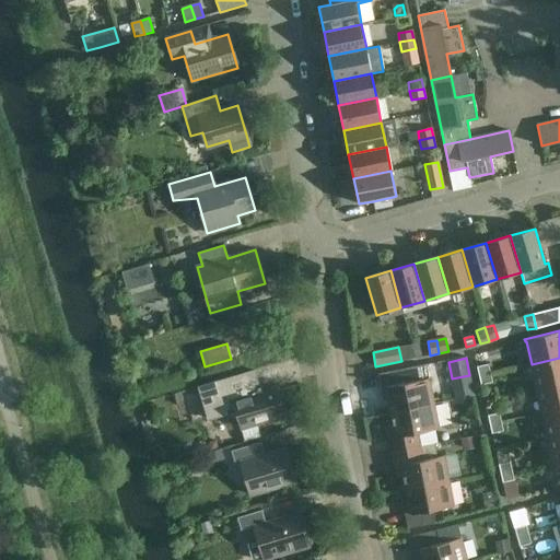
[(559,358),(532,364),(537,389),(559,383),(559,358)]
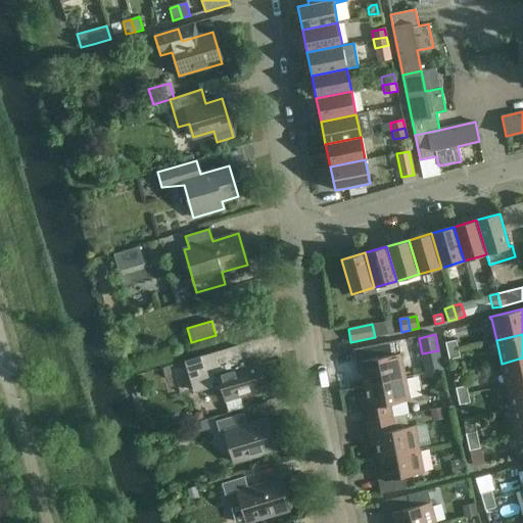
[(445,342),(447,351),(458,348),(456,340),(445,342)]
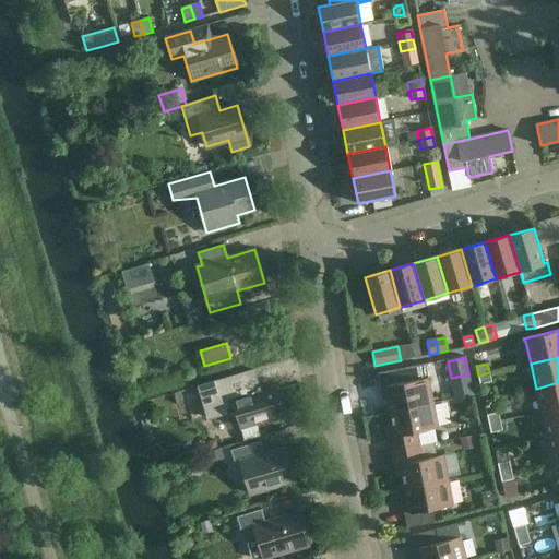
[(385,388),(390,412),(432,403),(428,378),(407,382),(404,369),(377,375),(379,389),(385,388)]
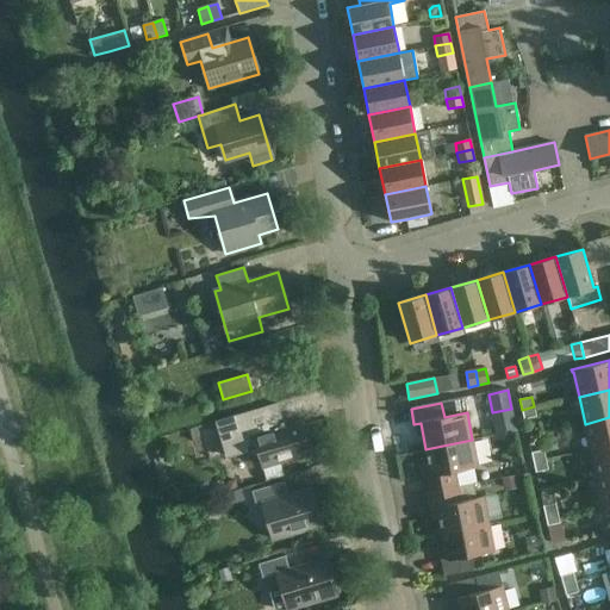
[(534,406),(522,410),(523,419),(536,417),(534,406)]
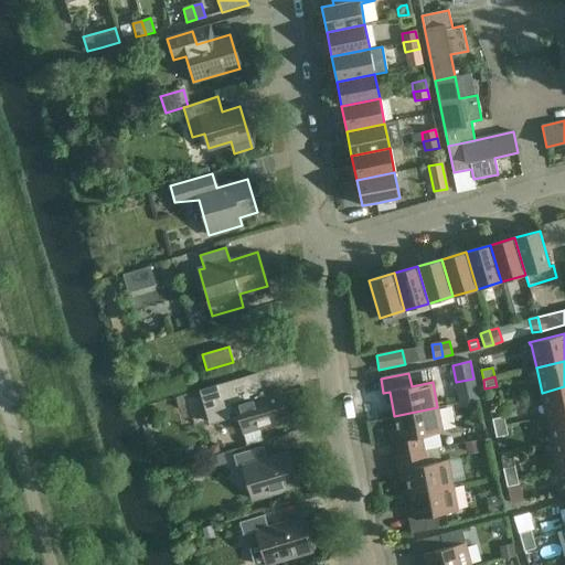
[(247,385),(213,395),(220,416),(236,412),(243,434),(286,420),(277,391),(252,398),(247,385)]
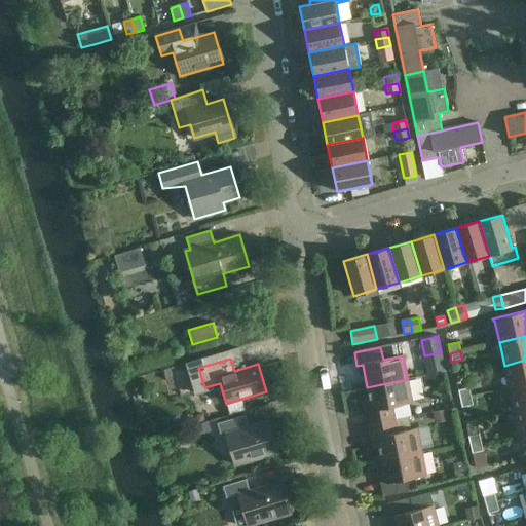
[(525,360),(504,366),(510,388),(525,384),(525,360)]
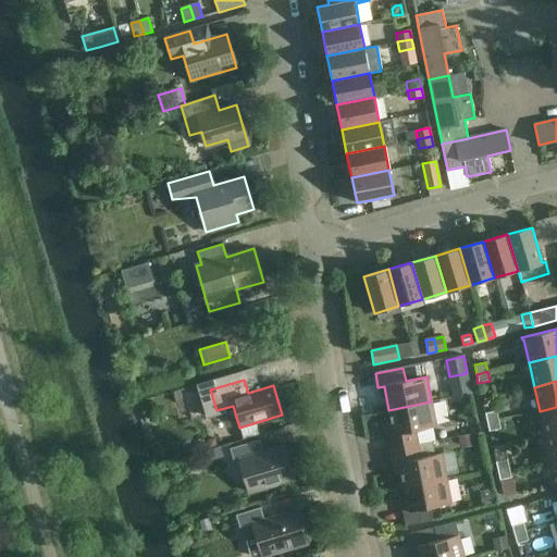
[(393,434),(387,435),(391,449),(418,444),(416,431),(436,426),(431,401),(388,410),(393,434)]
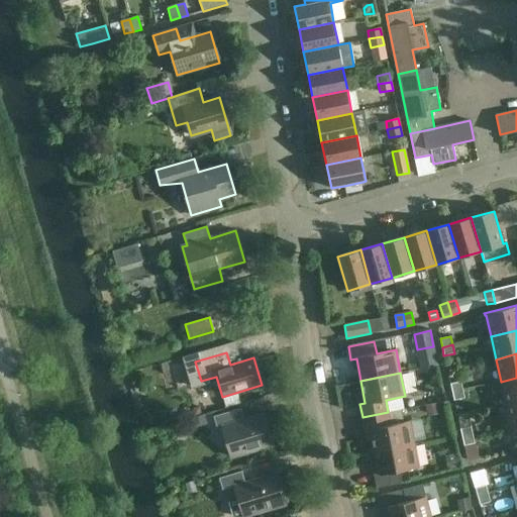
[(516,378),(501,382),(505,404),(516,401),(516,378)]
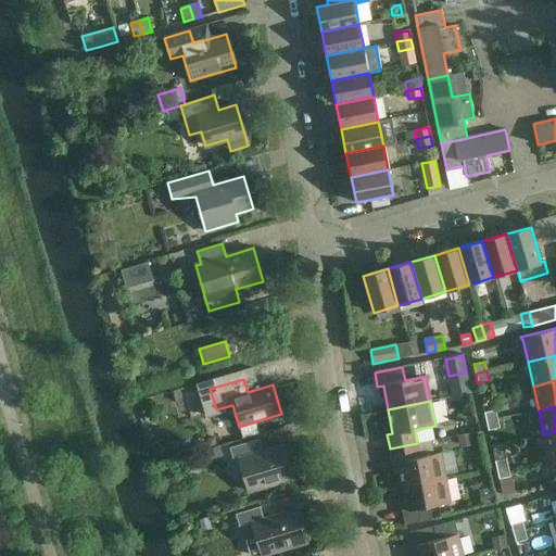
[(484,413),(485,421),(497,419),(495,409),(484,413)]
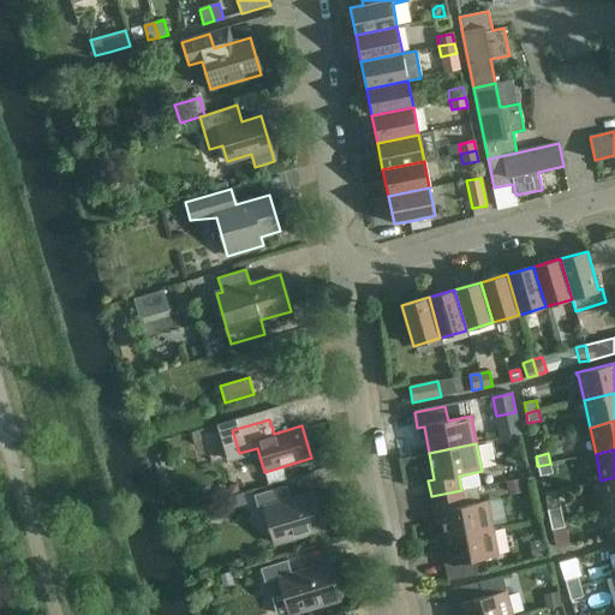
[(550,464),(537,466),(539,477),(553,473),(550,464)]
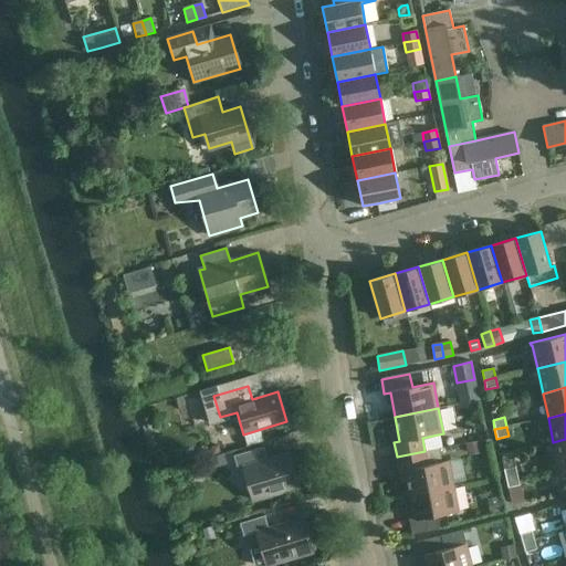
[(565,439),(553,442),(558,467),(565,464),(565,439)]
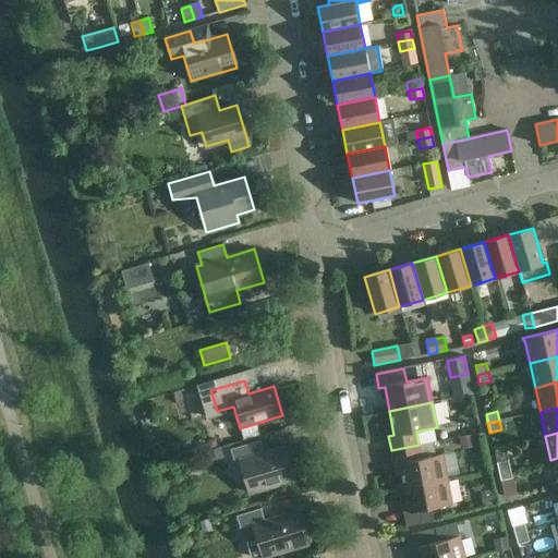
[(460,449),(474,447),(472,435),(458,437),(460,449)]
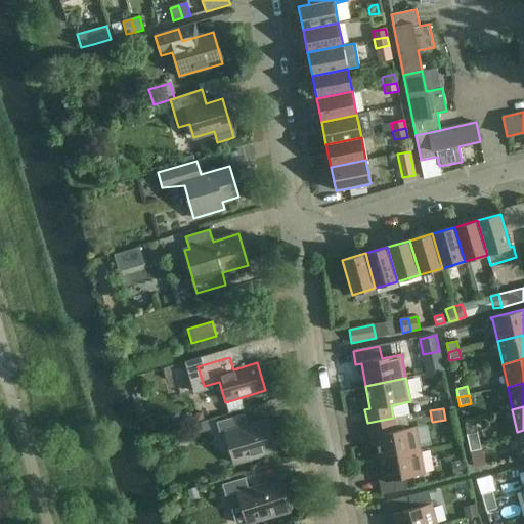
[(216,422),(219,435),(225,433),(234,464),(276,451),(267,420),(247,426),(244,413),(216,422)]
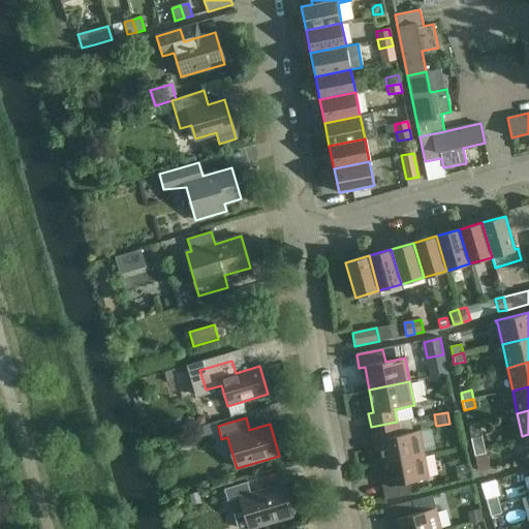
[(378,439),(383,462),(424,455),(419,431),(399,434),(397,422),(371,427),(373,440),(378,439)]
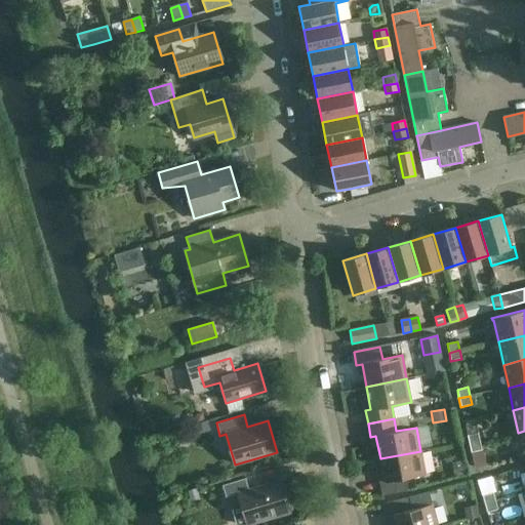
[(467,435),(469,444),(480,441),(478,433),(467,435)]
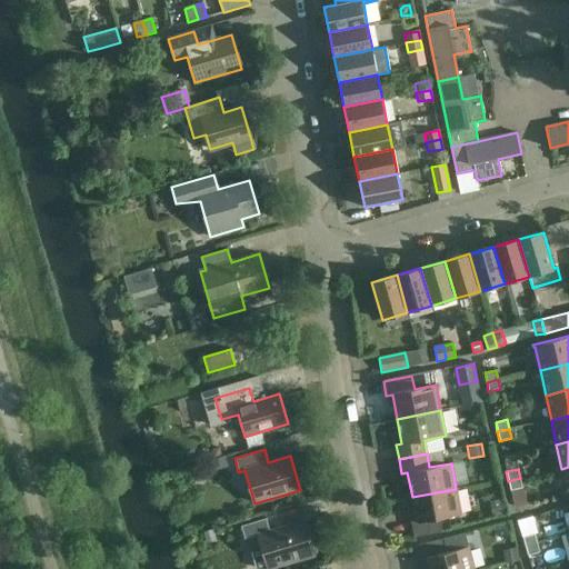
[(522,488),(520,478),(508,481),(510,490),(522,488)]
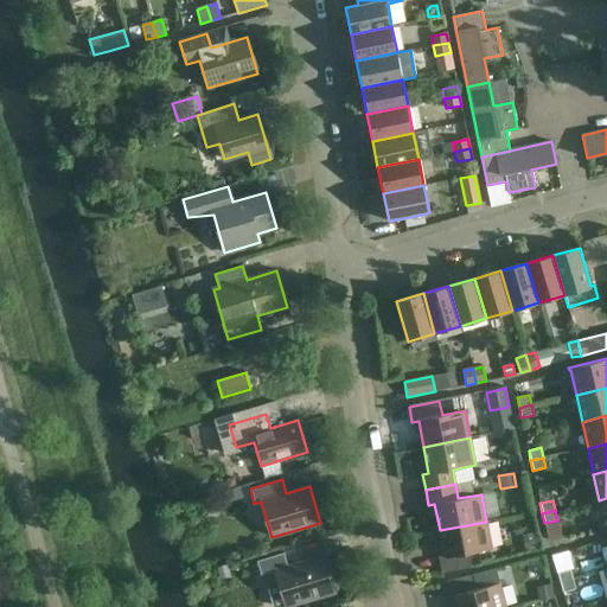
[(440,530),(442,544),(445,557),(439,558),(441,574),(472,568),(468,553),(492,549),(486,522),(440,530)]
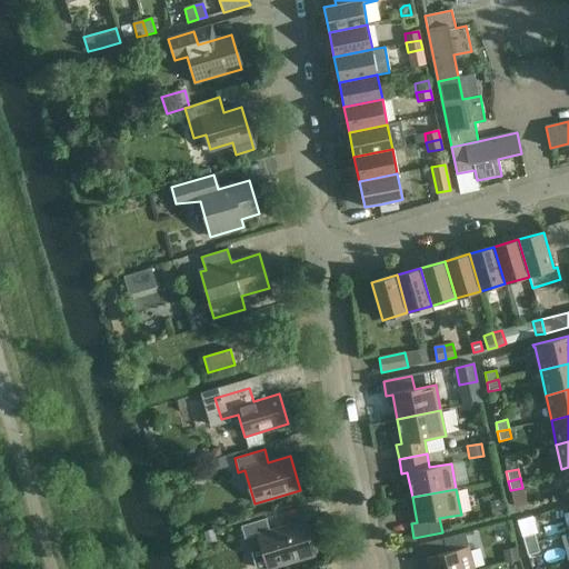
[(502,498),(489,501),(492,516),(506,512),(502,498)]
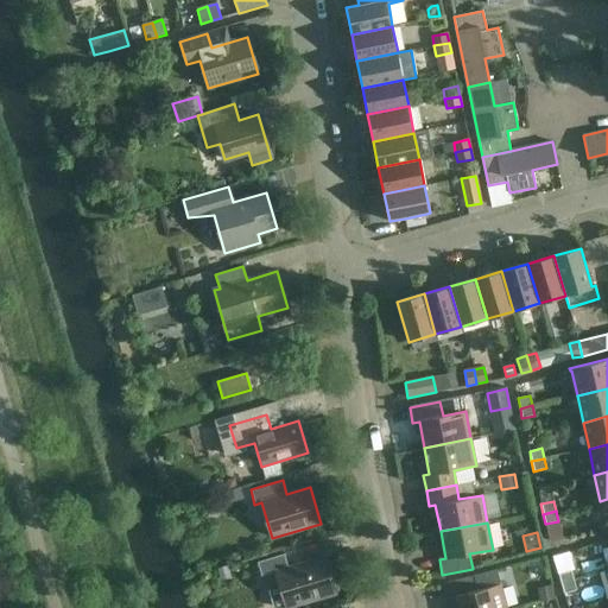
[(272,607),(285,603),(286,607),(335,594),(324,557),(289,568),(284,553),(257,562),(261,577),(276,572),(278,581),(271,583),(267,589),(272,607)]
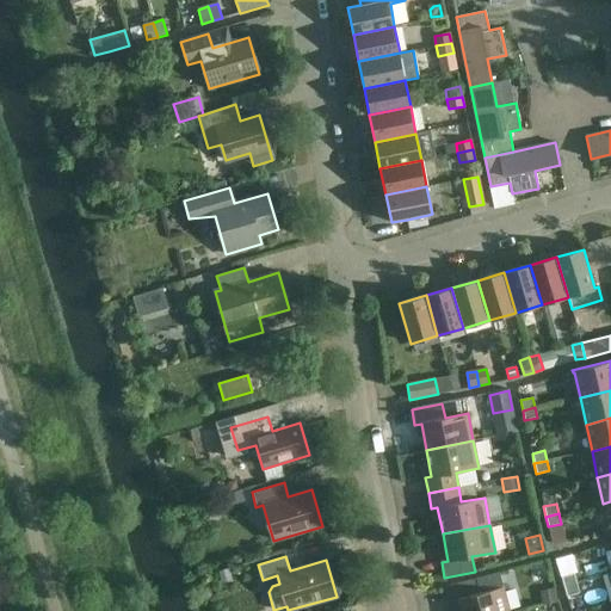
[(223,571),(220,572),(223,582),(227,581),(233,579),(229,569),(223,571)]
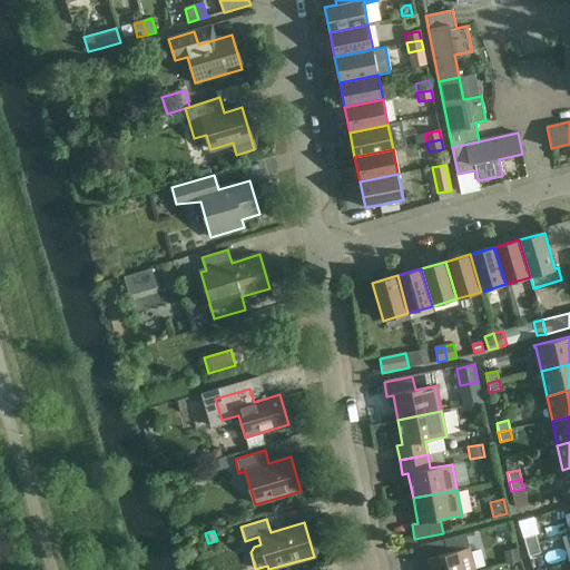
[(474,569),(465,534),(416,548),(421,561),(426,560),(429,569),(474,569)]
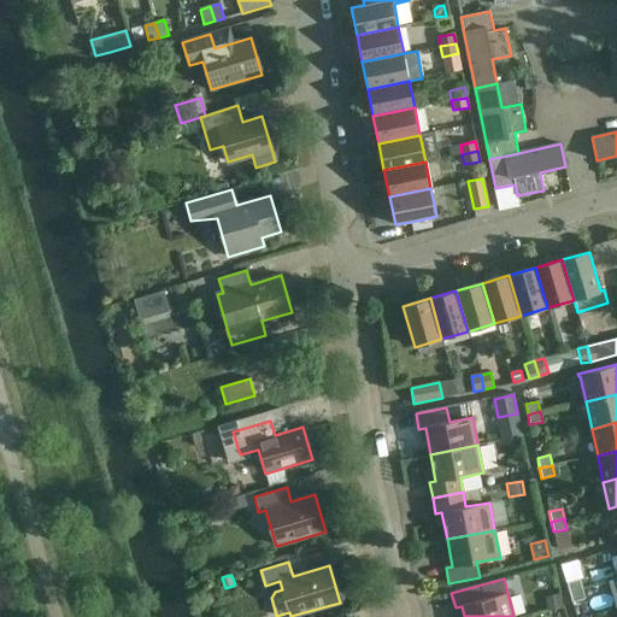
[(566,582),(569,593),(582,589),(580,579),(566,582)]
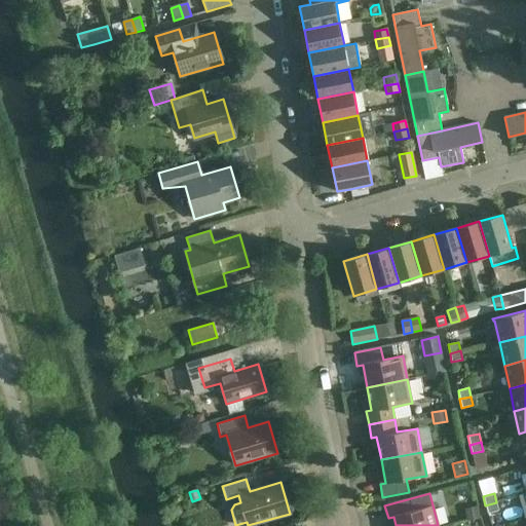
[(496,502),(485,505),(488,514),(498,511),(496,502)]
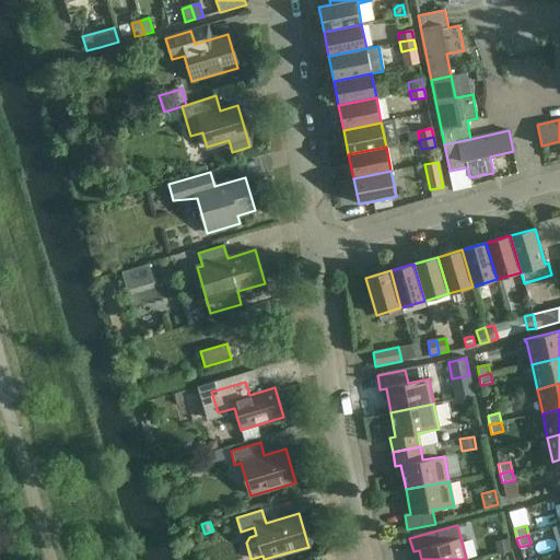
[(509,539),(496,543),(498,553),(511,550),(509,539)]
